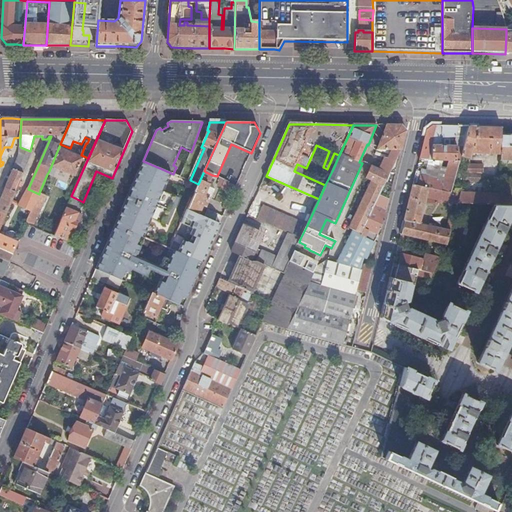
[(380,195),(401,150),(406,132),(401,126),(386,125),(377,149),(392,150),(387,159),(385,158),(385,159),(379,171),(371,167),(366,178),(372,181),(350,229),(354,231),(361,235),(363,230),(364,228),(380,195)]
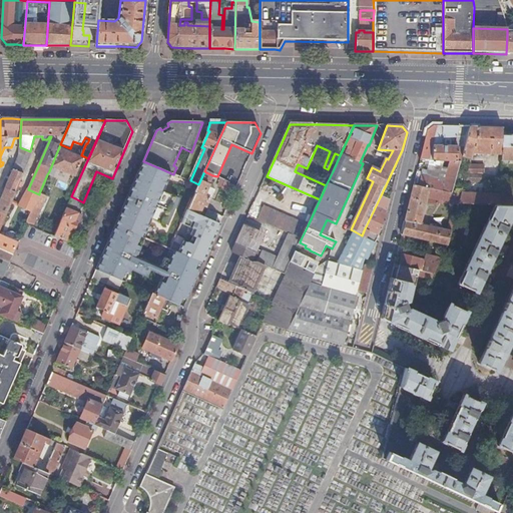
[(442,147),(442,127),(434,126),(427,131),(420,161),(433,161),(433,160),(434,147),(442,147)]
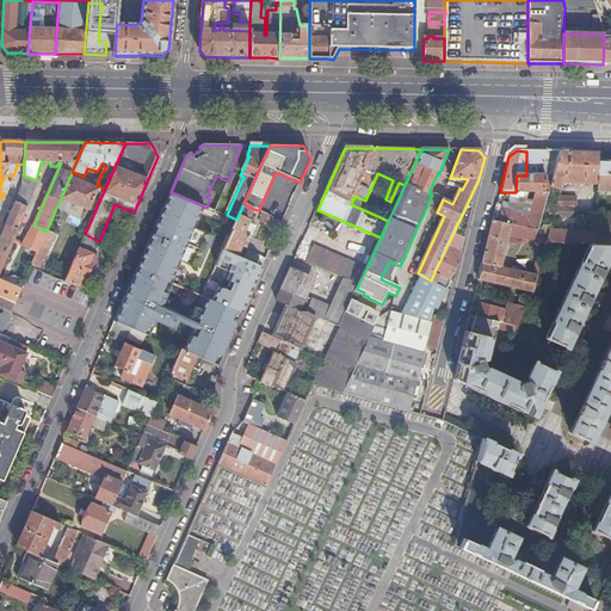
[(551,185),(560,152),(526,152),(526,176),(517,176),(516,191),(529,192),(526,198),(535,201),(537,192),(549,193),(551,185)]
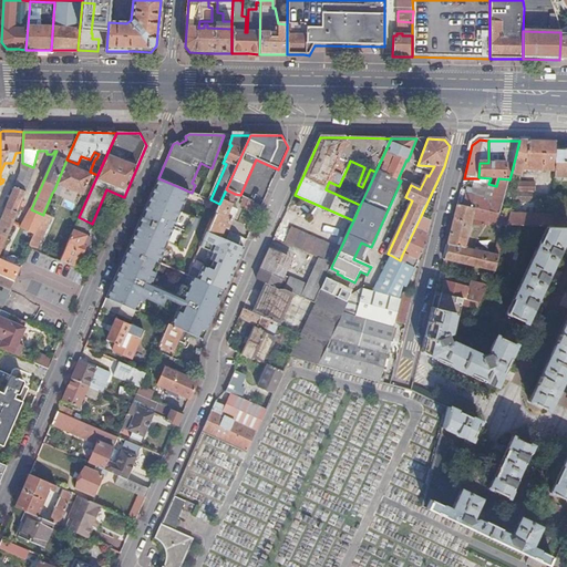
[(522,171),(529,141),(519,141),(512,172),(522,174),(522,171)]
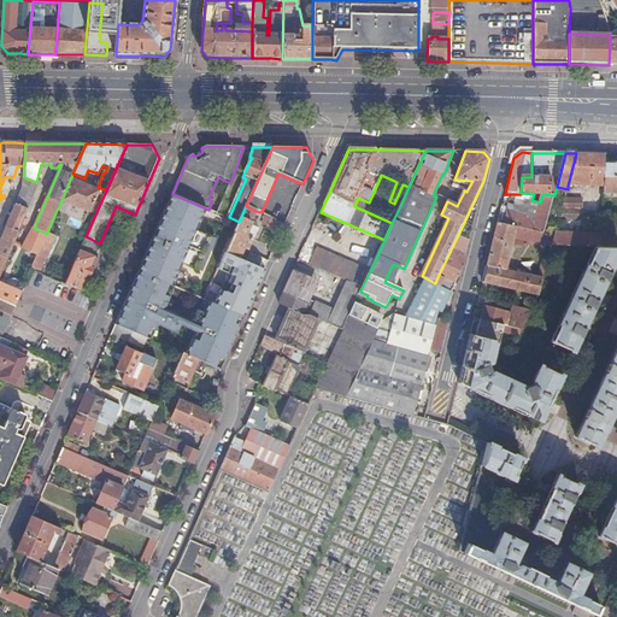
[(604,187),(604,163),(604,154),(576,153),(568,186),(604,187)]
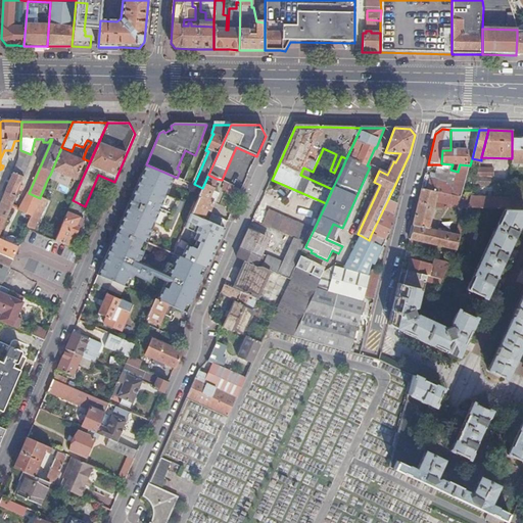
[(522,163),(522,138),(512,138),(512,158),(512,170),(518,171),(518,164),(522,163)]
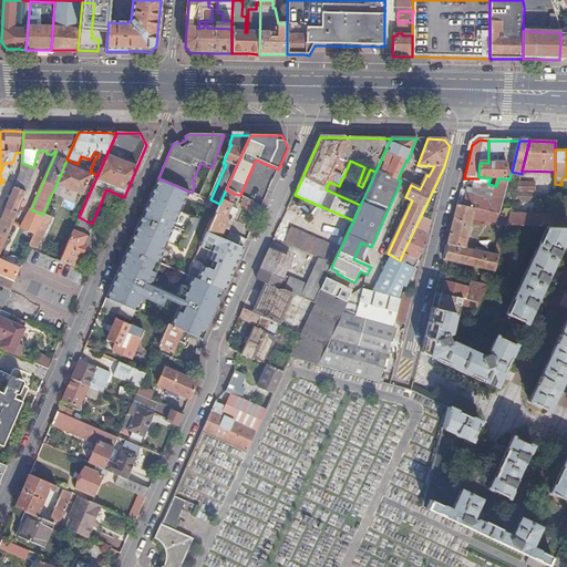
[(21,163),(21,172),(22,173),(33,177),(37,168),(33,167),(22,163),(21,163)]
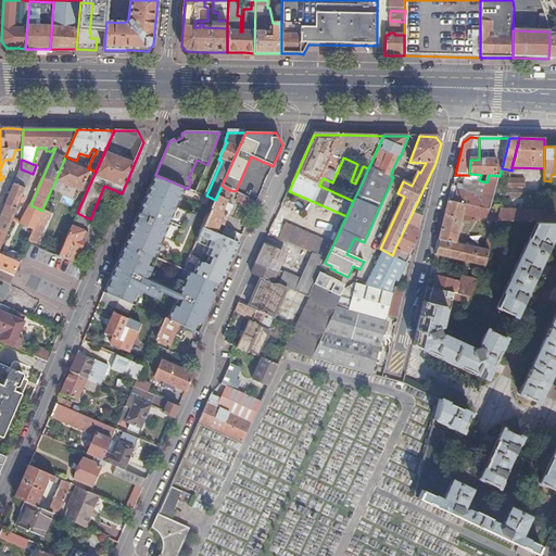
[(64,162),(57,180),(80,190),(88,172),(64,162)]
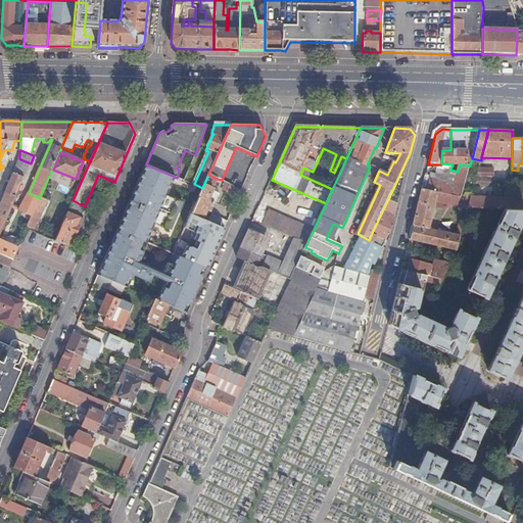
[(397,203),(410,153),(388,199),(397,203)]
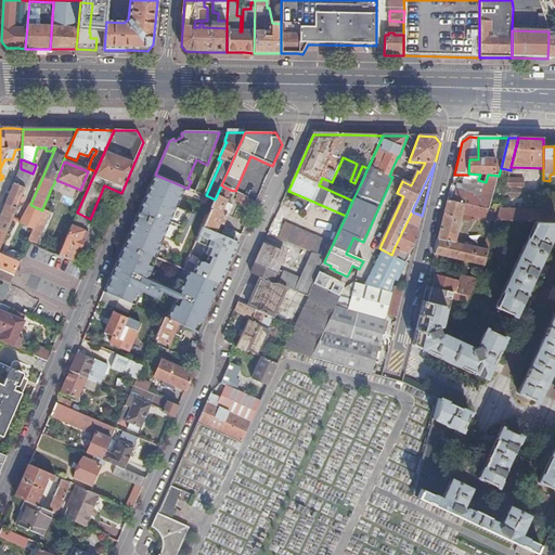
[(362,166),(355,183),(360,185),(368,168),(362,166)]
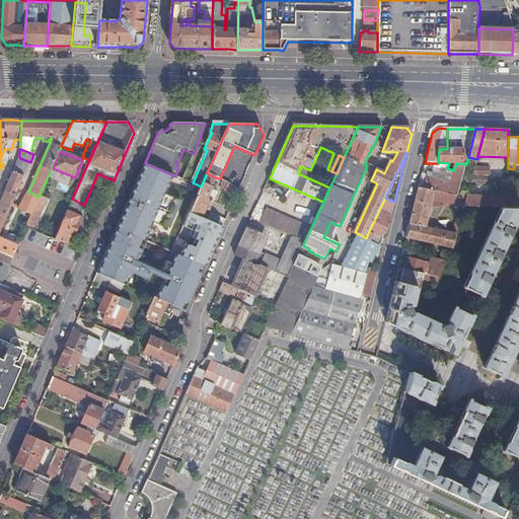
[(30,162),(20,158),(0,206),(0,214),(7,217),(30,162)]
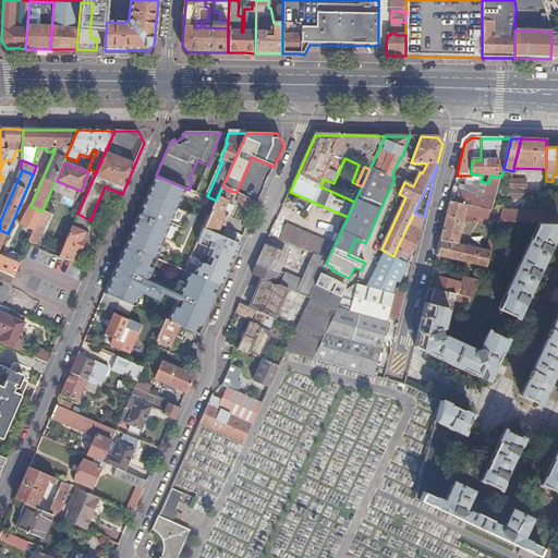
[(500,183),(501,177),(490,176),(488,183),(499,186),(500,183)]
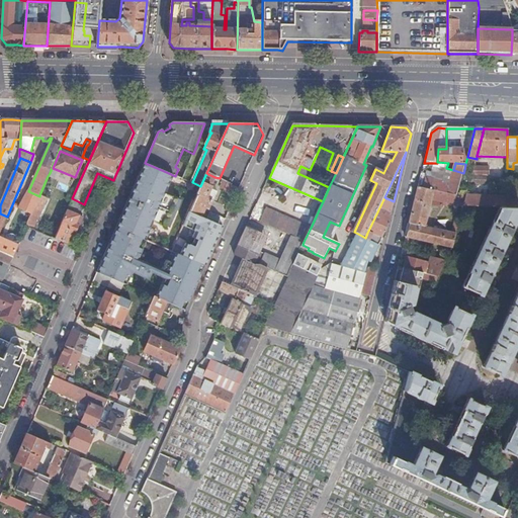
[(490,168),(475,167),(472,172),(469,184),(486,185),(486,176),(489,176),(490,168)]
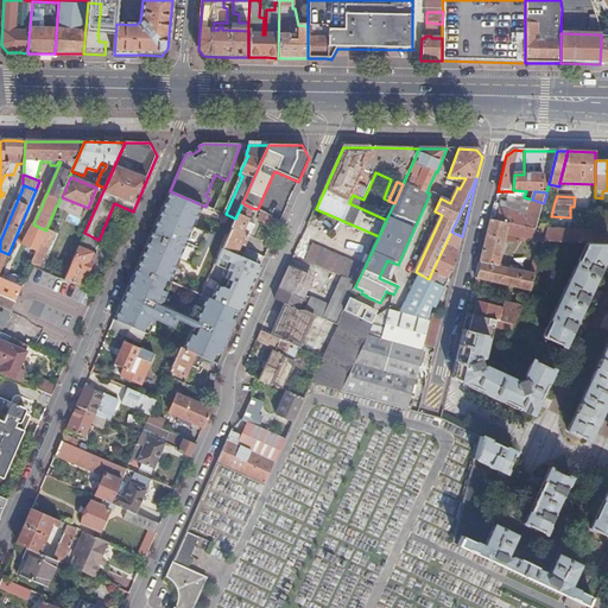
[(555,202),(545,200),(544,203),(536,230),(496,222),(491,221),(476,280),(531,293),(542,253),(537,252),(530,274),(498,266),(504,241),(518,245),(520,240),(544,246),(544,244),(548,230),(551,216),(555,202)]
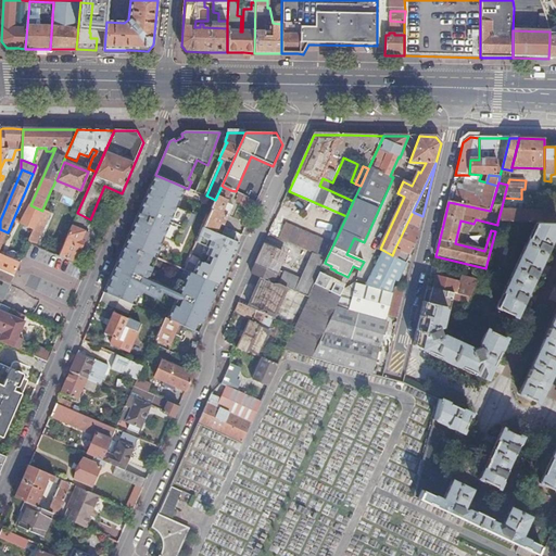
[(457,192),(454,203),(490,211),(497,186),(487,182),(482,198),(457,192)]
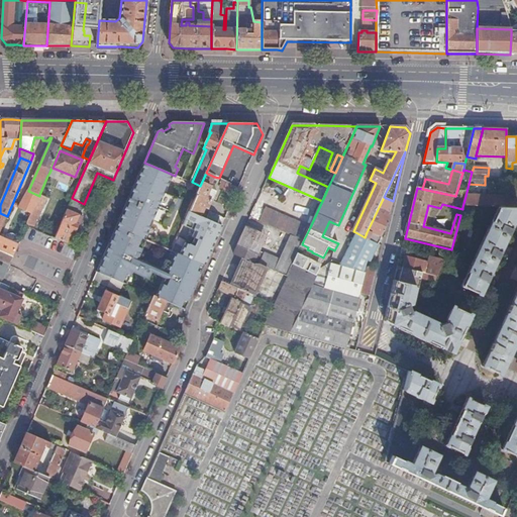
[(200,217),(205,207),(208,208),(211,200),(206,198),(209,189),(211,184),(214,177),(206,173),(200,186),(196,196),(192,204),(189,212),(200,217)]
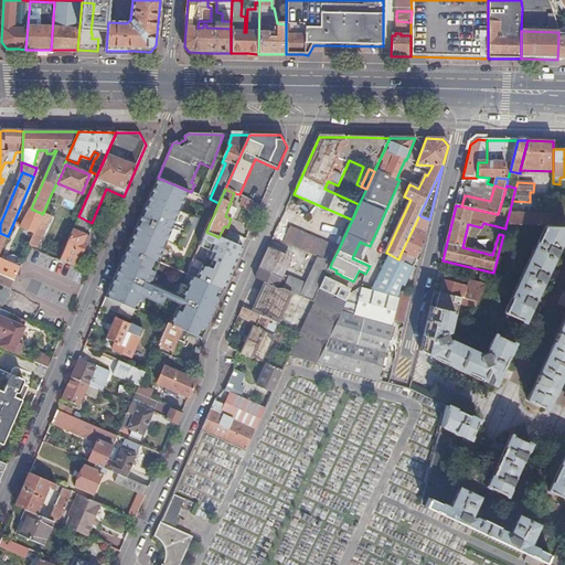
[(244,198),(240,206),(243,209),(243,210),(251,213),(247,219),(249,220),(247,226),(252,227),(260,206),(253,203),(253,201),(244,198)]
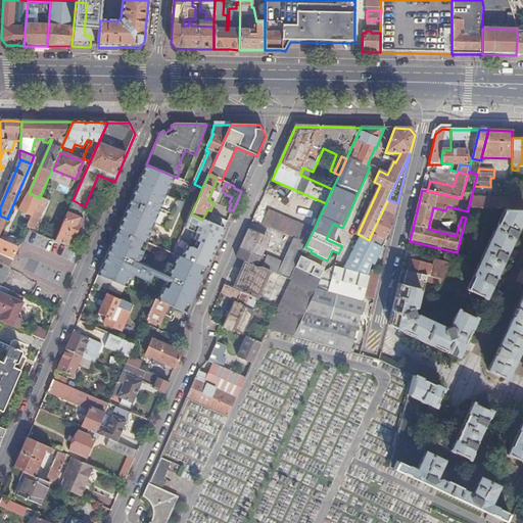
[(214,202),(216,203),(220,194),(211,191),(208,200),(214,202)]
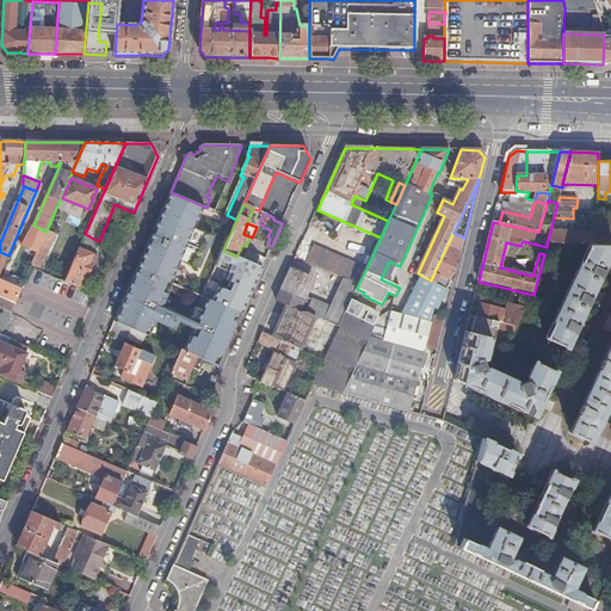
[(34,226),(25,247),(36,252),(37,252),(47,232),(34,226)]
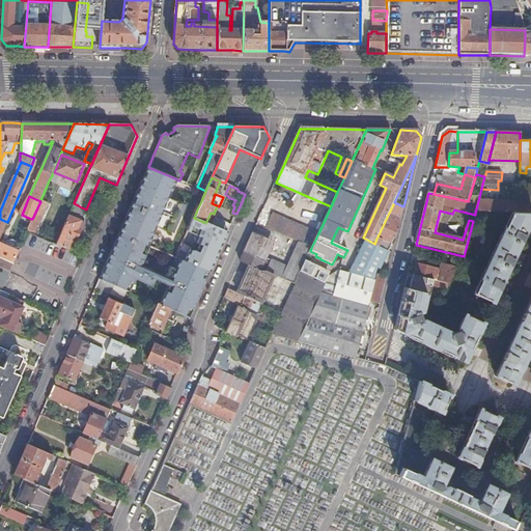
[(530,215),(530,198),(519,198),(519,202),(519,215),(530,215)]
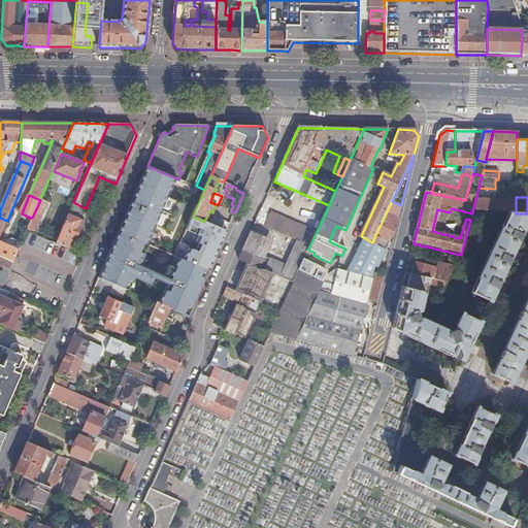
[(27,231),(35,234),(48,203),(40,199),(40,200),(32,218),(27,231)]
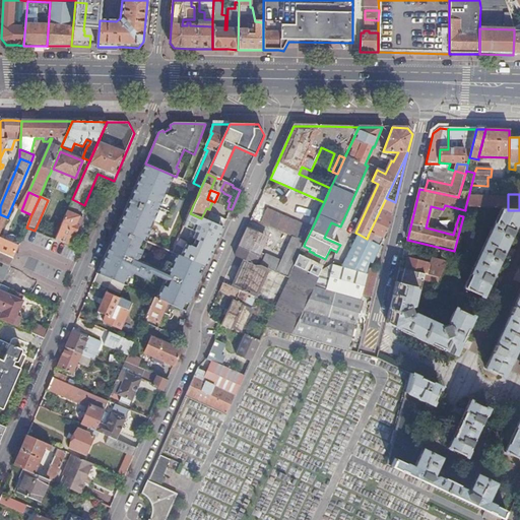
[(508,210),(508,198),(468,197),(465,208),(503,209),(503,210),(508,210)]
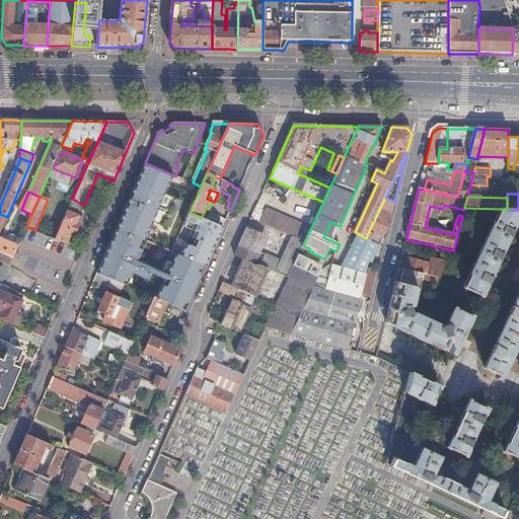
[(380,244),(388,226),(392,218),(391,217),(394,202),(385,198),(369,231),(368,233),(366,238),(380,244)]
